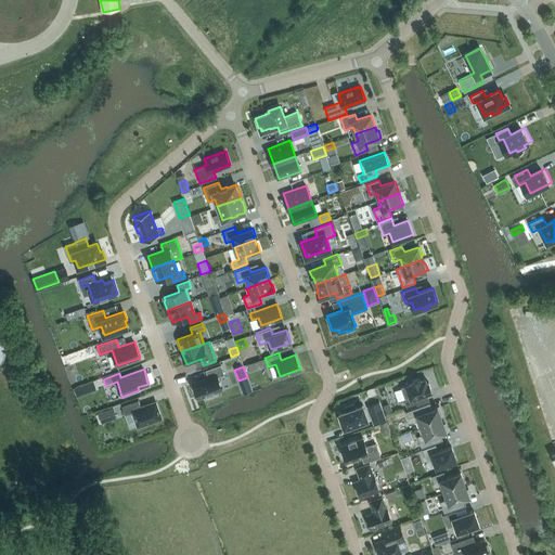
[(232,397),(229,388),(222,390),(218,377),(193,386),(198,401),(215,396),(217,402),(232,397)]
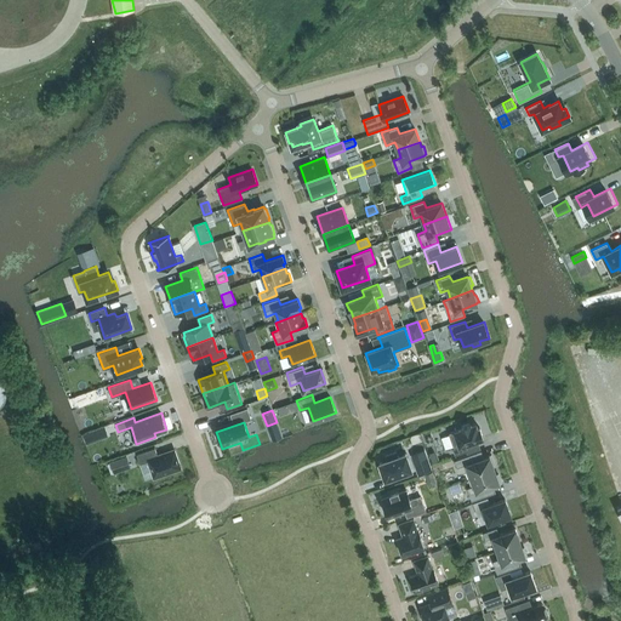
[(453,448),(455,455),(468,450),(466,443),(483,437),(479,427),(478,428),(476,423),(471,425),(469,422),(461,426),(461,428),(449,433),(454,448),(453,448)]
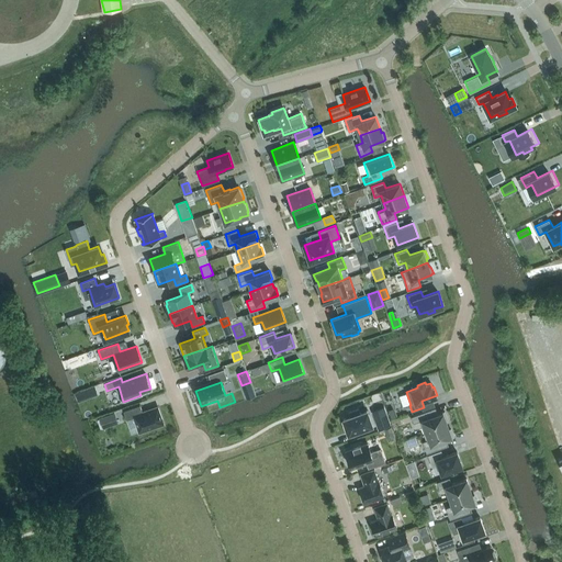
[(85,390),(76,393),(78,401),(88,397),(85,390)]
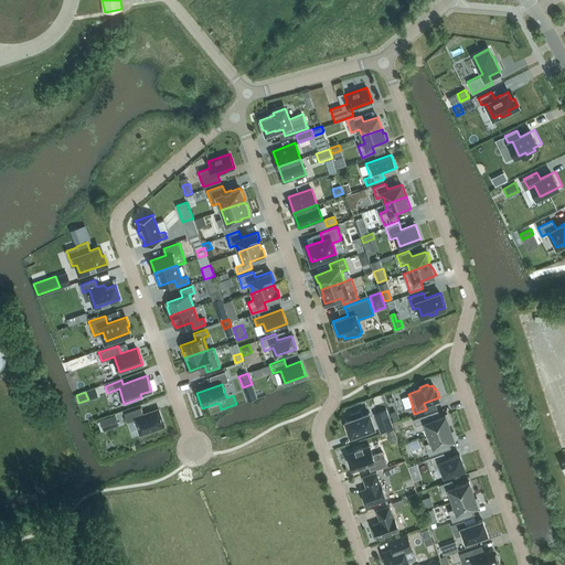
[(125,413),(128,422),(135,419),(140,434),(164,425),(159,409),(144,414),(141,407),(125,413)]
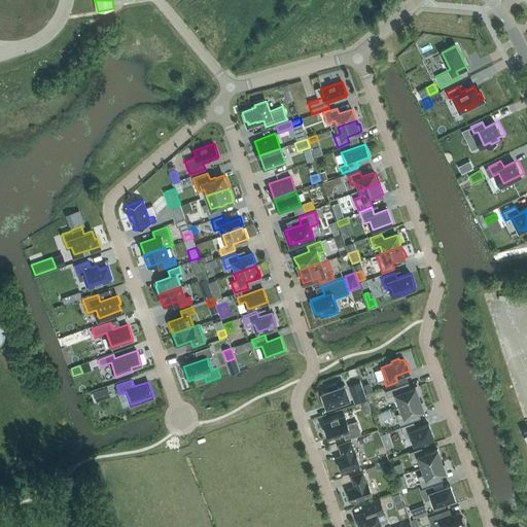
[(326,407),(336,403),(336,405),(342,402),(341,401),(349,398),(344,385),(337,388),(336,384),(327,386),(329,390),(322,393),(326,407)]
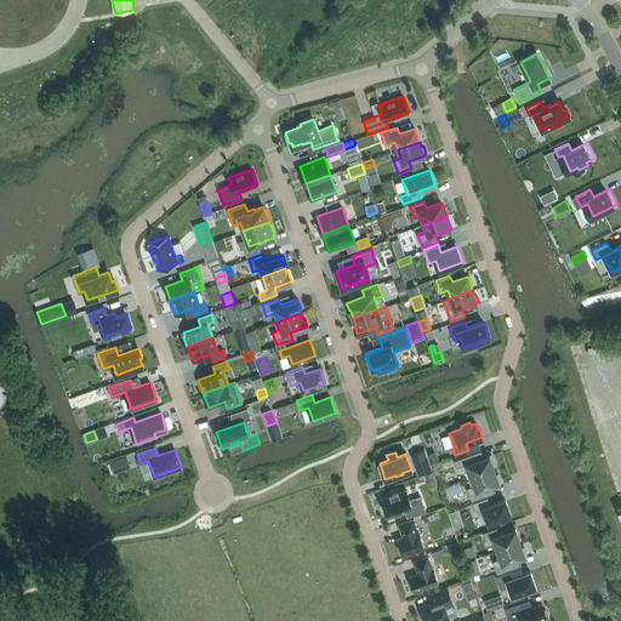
[(466,471),(468,478),(494,469),(493,463),(494,463),(491,455),(473,461),(471,455),(455,460),(459,473),(466,471)]
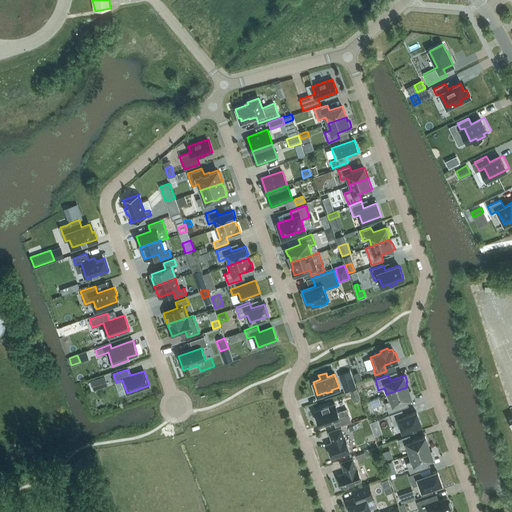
[(94,389),(107,385),(104,376),(91,381),(94,389)]
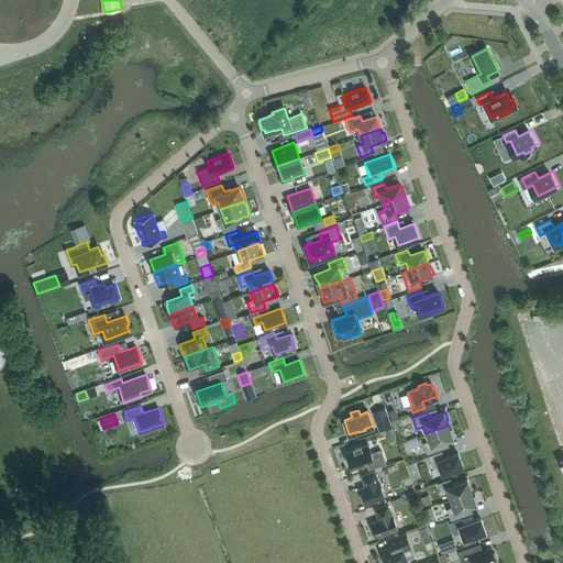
[(378,423),(377,423),(379,430),(392,426),(387,414),(376,417),(378,423)]
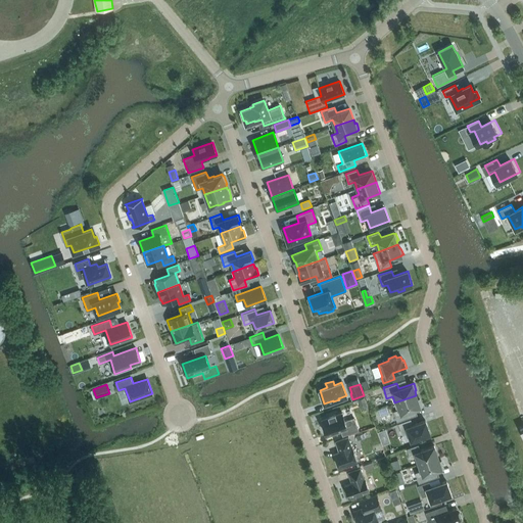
[(418,399),(416,395),(394,402),(394,403),(396,402),(398,409),(393,411),(397,422),(409,418),(407,412),(422,407),(420,399),(418,399)]
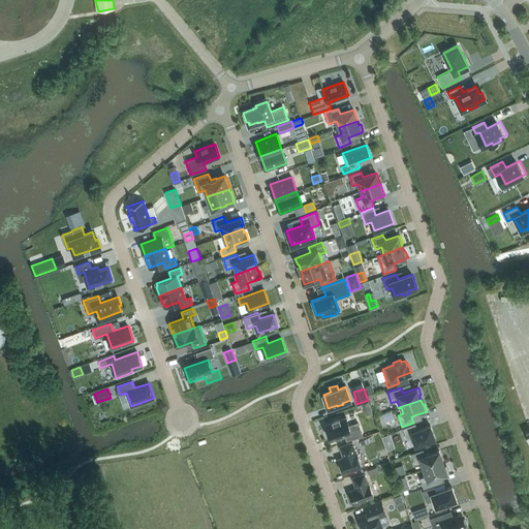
[(339,419),(339,418),(332,421),(333,422),(325,425),(328,432),(327,432),(330,440),(337,437),(337,436),(344,434),(346,440),(362,435),(358,423),(349,426),(346,417),(339,419)]
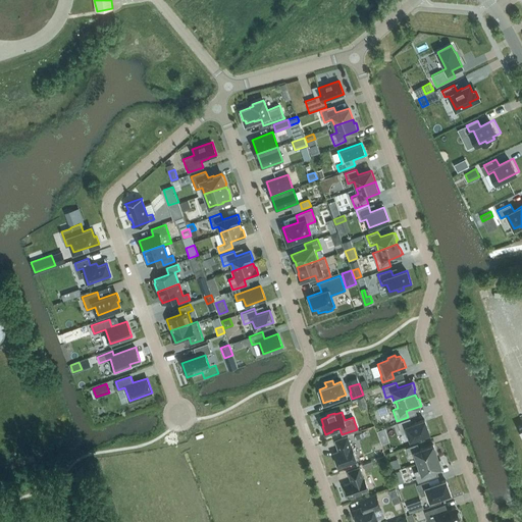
[(410,439),(429,432),(424,419),(412,424),(410,418),(398,422),(402,434),(407,432),(410,439)]
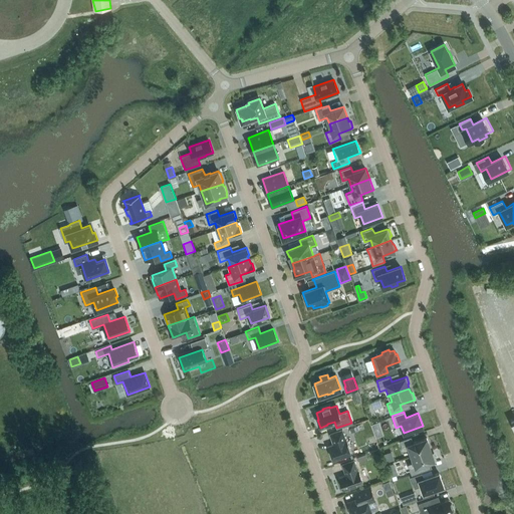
[(378,421),(370,424),(373,431),(381,429),(378,421)]
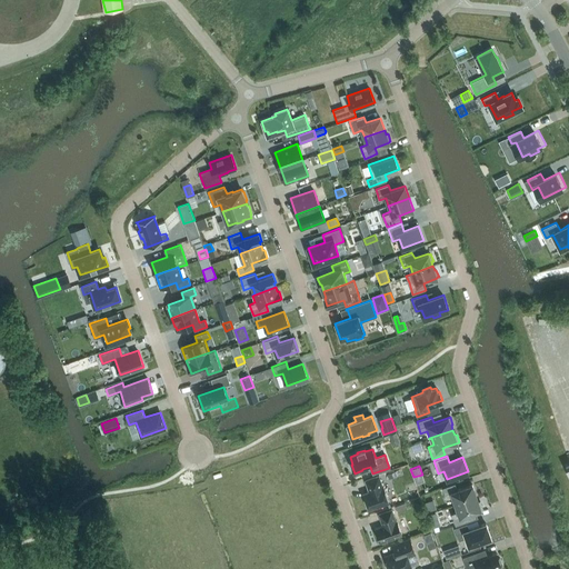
[(399,469),(387,473),(389,479),(401,473),(399,469)]
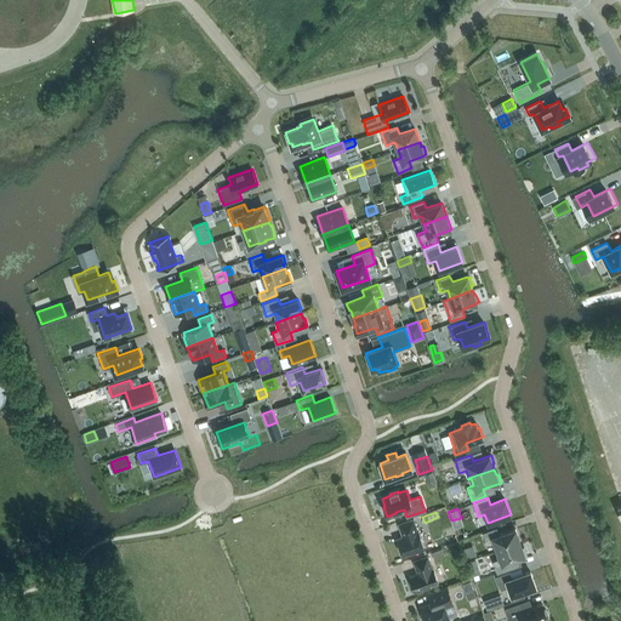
[(403,536),(396,539),(402,556),(425,547),(419,531),(417,531),(412,519),(399,524),(403,536)]
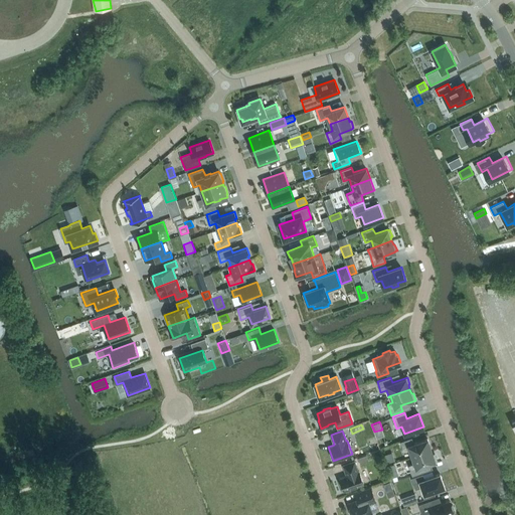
[(413,444),(411,438),(400,442),(403,452),(409,450),(411,457),(432,450),(427,439),(413,444)]
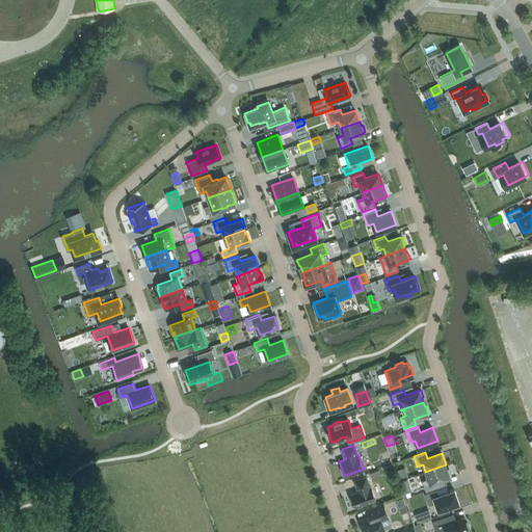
[(447,470),(446,464),(425,472),(428,478),(422,480),(426,491),(437,487),(435,481),(451,476),(449,469),(447,470)]
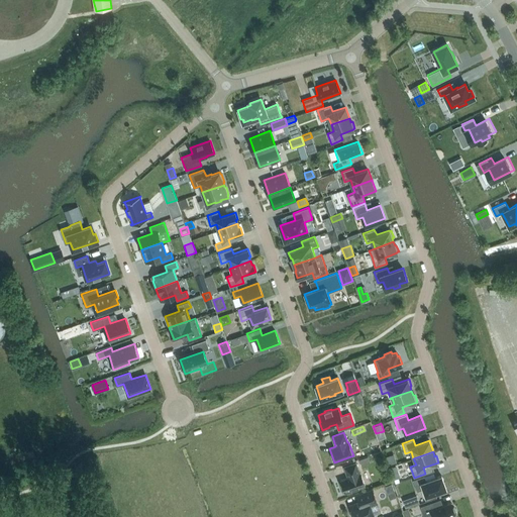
[(369,457),(359,460),(362,466),(371,462),(369,457)]
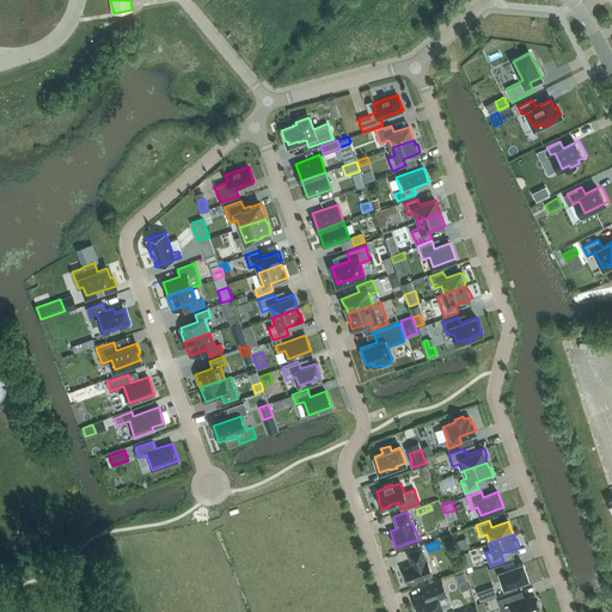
[(407,552),(411,565),(403,568),(409,583),(432,575),(427,560),(426,560),(421,548),(407,552)]
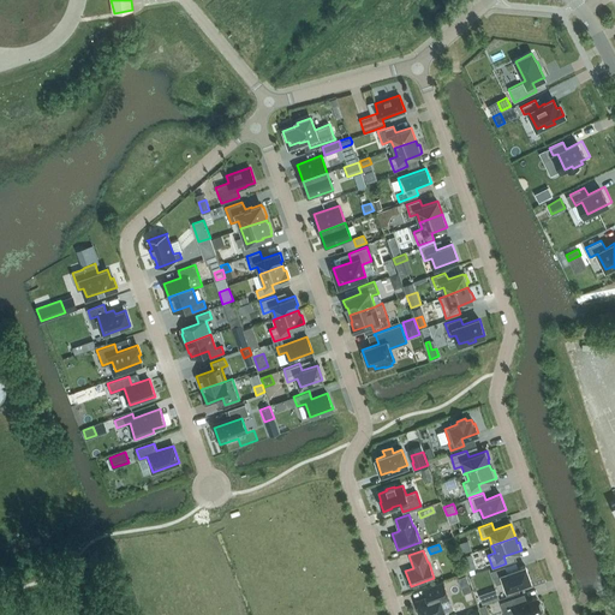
[(507,590),(531,581),(525,566),(507,572),(505,566),(491,571),(496,584),(503,581),(507,590)]
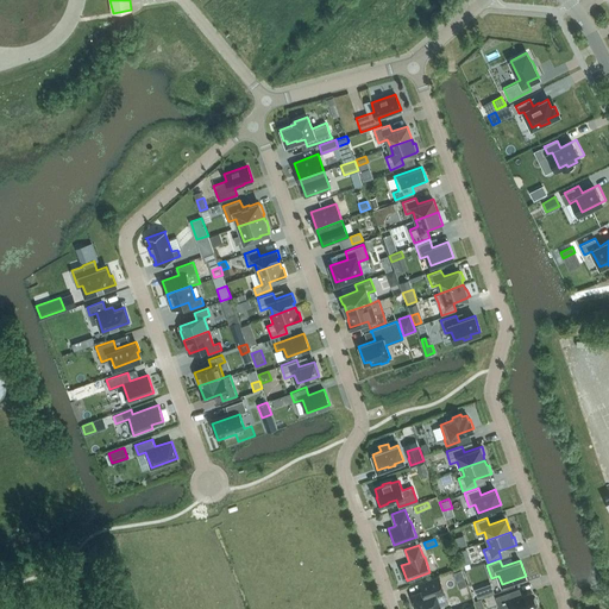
[(469,583),(466,576),(459,578),(462,586),(469,583)]
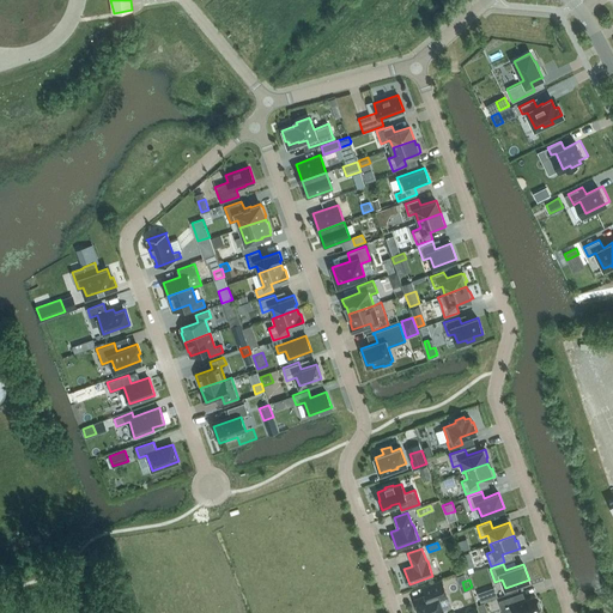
[(417,604),(414,605),(417,612),(437,612),(443,611),(438,599),(447,595),(442,582),(423,588),(425,596),(416,600),(417,604)]
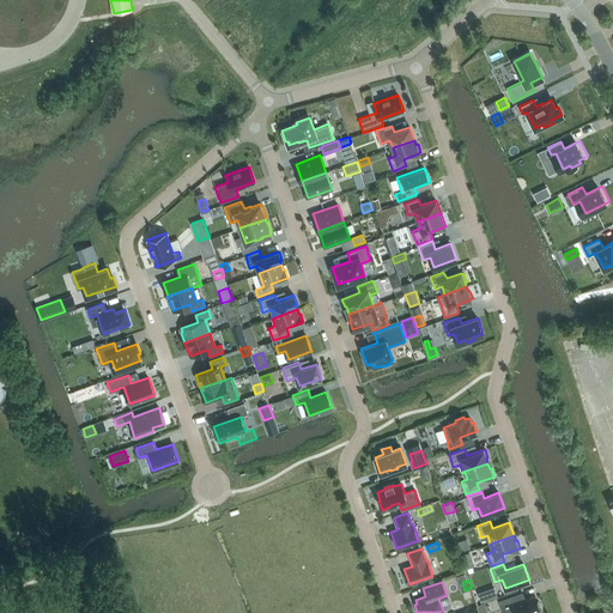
[(491,599),(487,589),(478,593),(480,602),(491,599)]
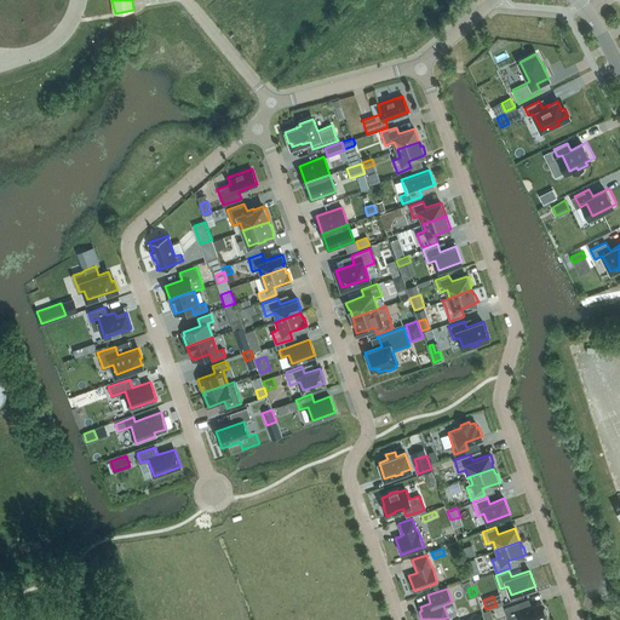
[(544,609),(541,602),(518,610),(516,603),(504,607),(509,619),(518,619),(521,619),(541,619),(546,619),(546,616),(547,615),(545,608),(544,609)]
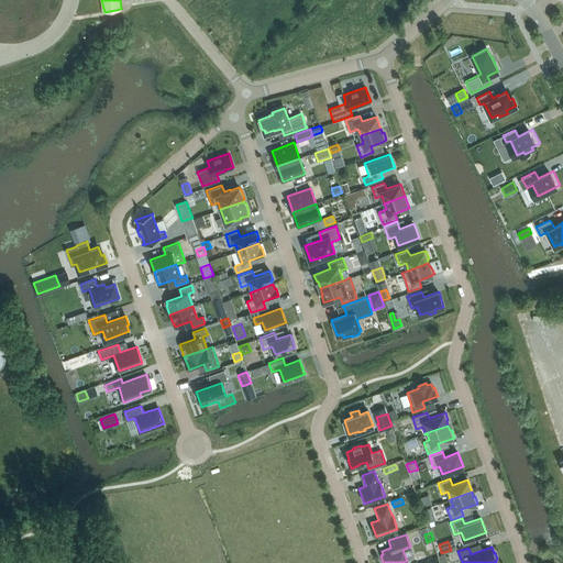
[(439,555),(441,562),(444,562),(448,562),(444,553),(439,555)]
